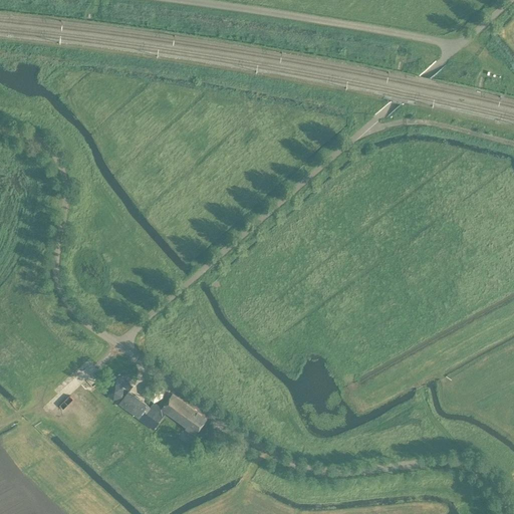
[(154,430),(159,423),(146,413),(150,407),(129,392),(119,405),(154,430)]
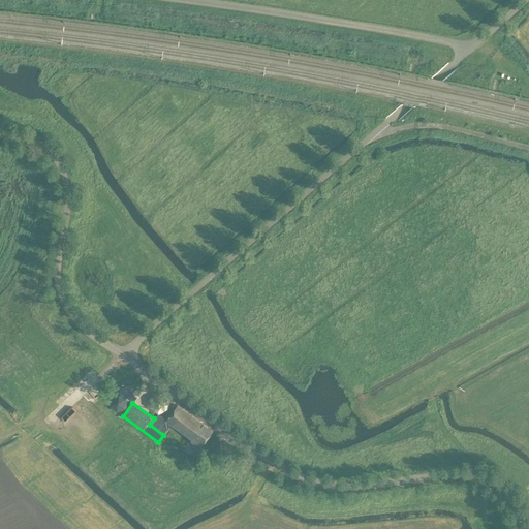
[(213,431),(177,405),(166,421),(191,439),(190,441),(199,448),(203,444),(213,431)]
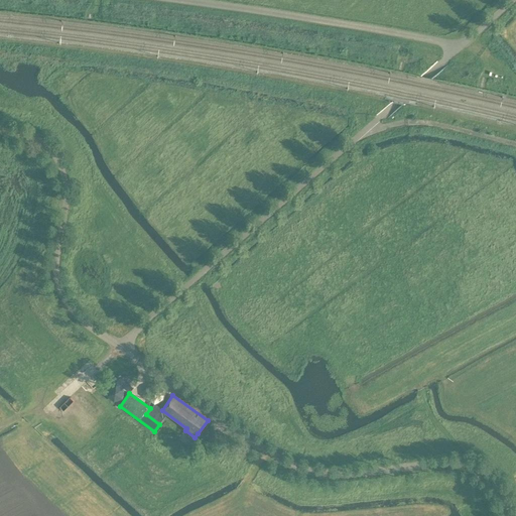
[(46,416),(35,428),(43,435),(54,423),(46,416)]
